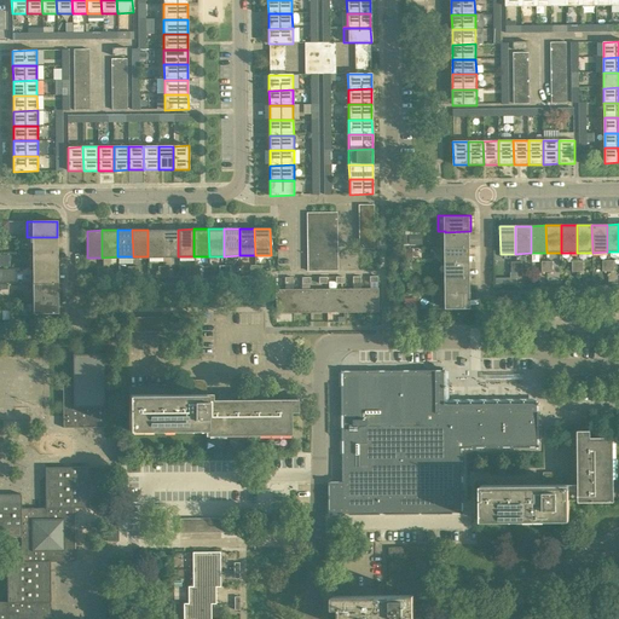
[(148,230),(148,256),(163,256),(163,230),(148,230)]
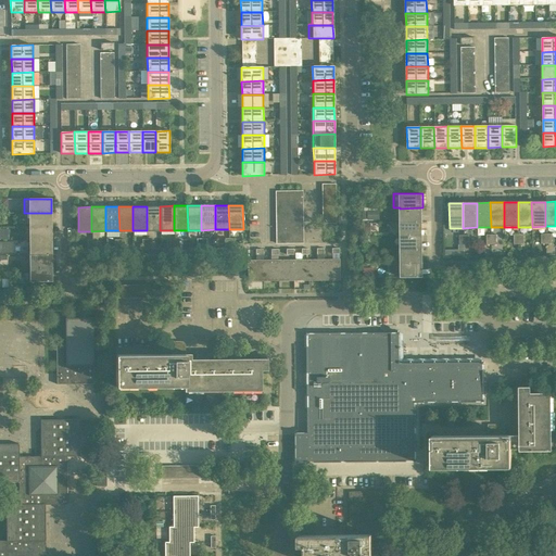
[(147,206),(147,230),(160,230),(160,206),(147,206)]
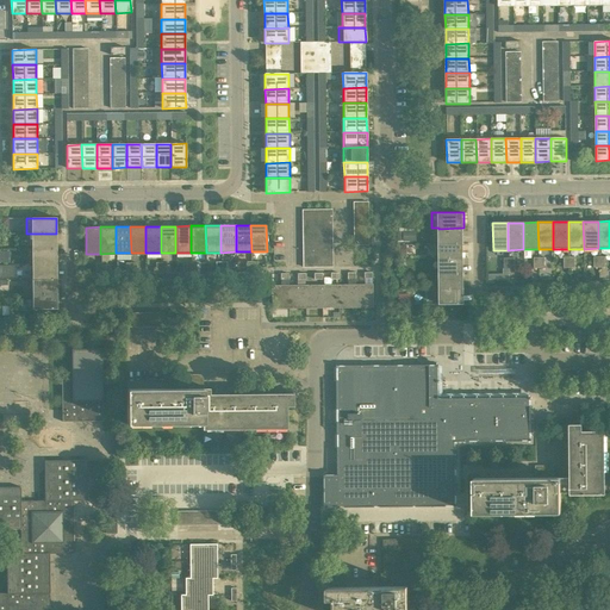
[(416,241),(416,228),(400,228),(400,241),(416,241)]
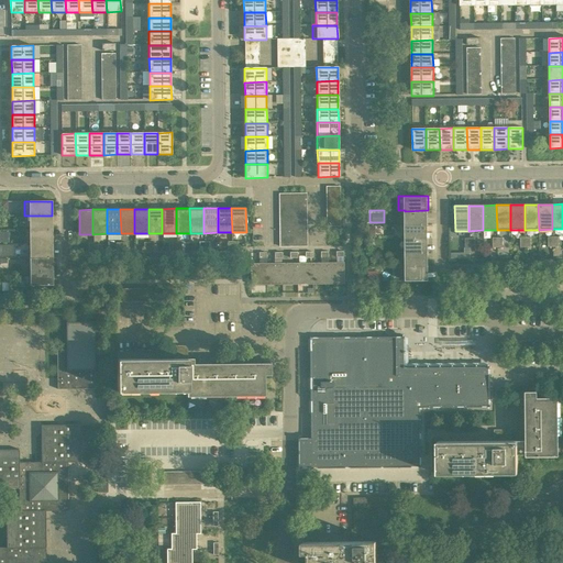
[(428,210),(405,211),(405,224),(428,224),(428,210)]
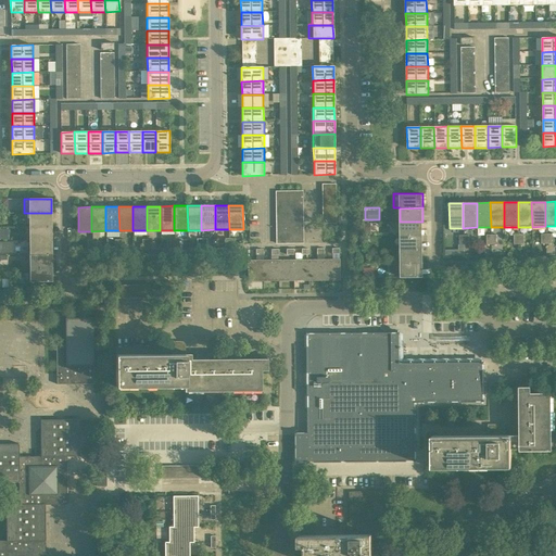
[(51,213),(28,213),(28,227),(51,226),(51,213)]
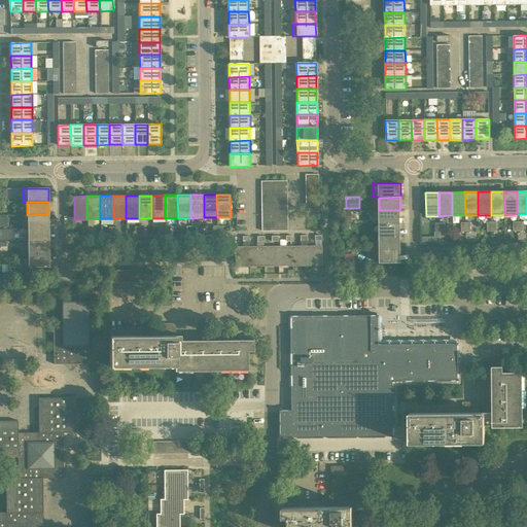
[(400,210),(379,210),(379,223),(400,222),(400,210)]
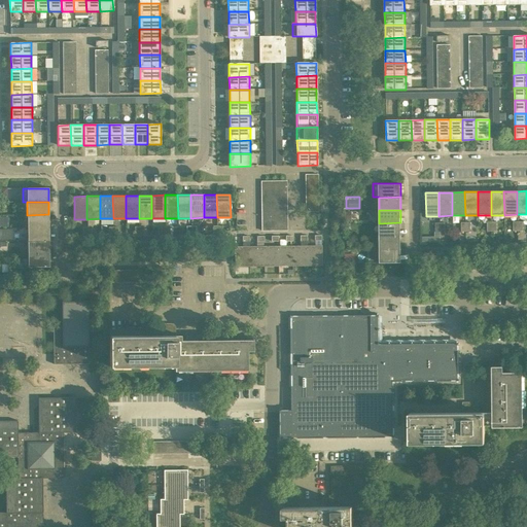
[(48,214),(27,215),(27,227),(48,227),(48,214)]
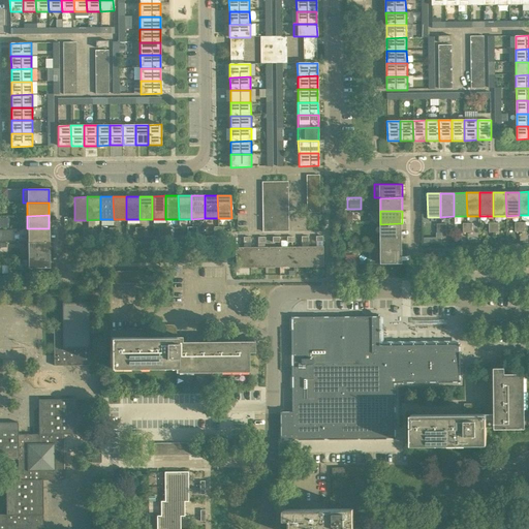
[(402,223),(380,224),(380,237),(402,237),(402,223)]
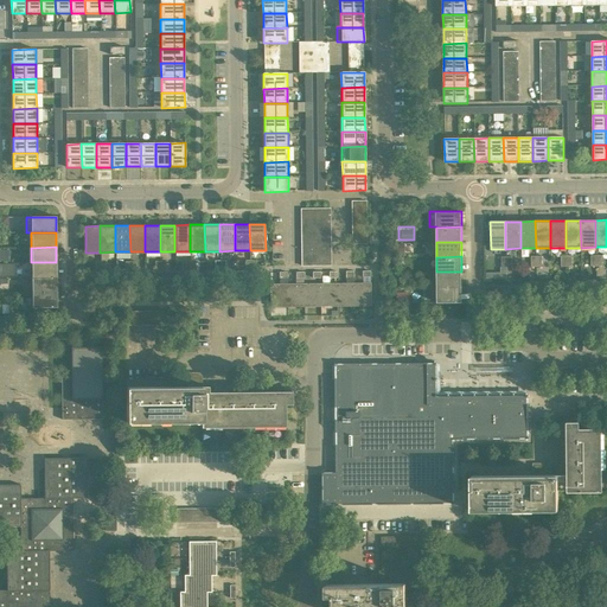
[(56,262),(31,262),(31,278),(56,278),(56,262)]
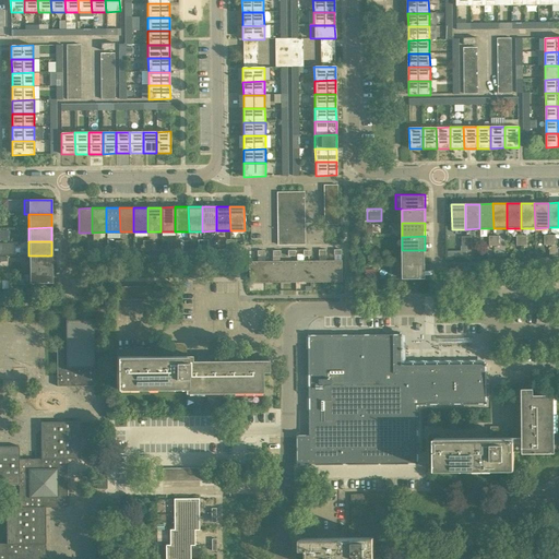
[(0,253),(12,253),(12,247),(12,242),(0,242),(0,253)]
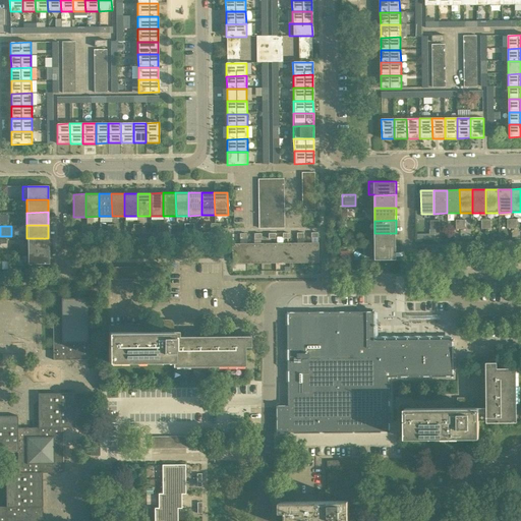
[(396,233),(374,233),(374,246),(396,246),(396,233)]
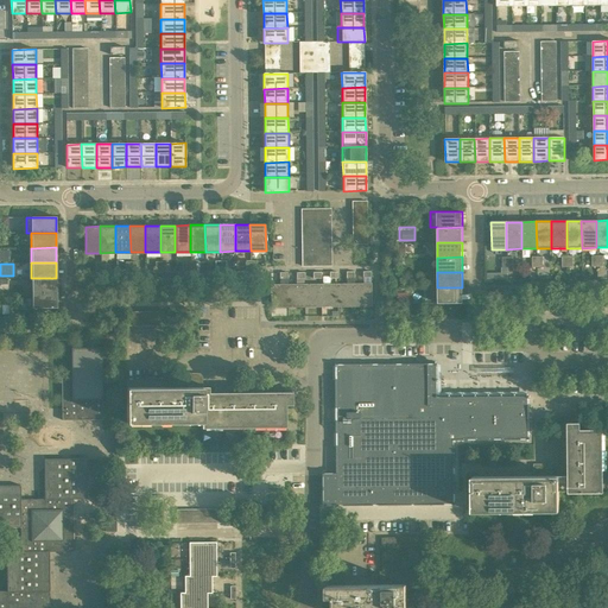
[(56,278),(31,278),(31,293),(56,293),(56,278)]
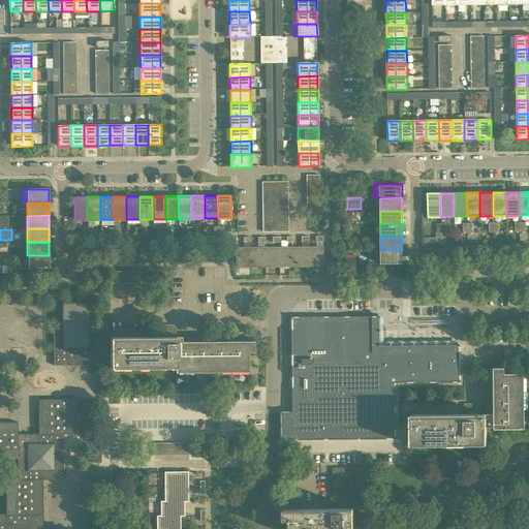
[(265,268),(265,247),(250,248),(250,268),(265,268)]
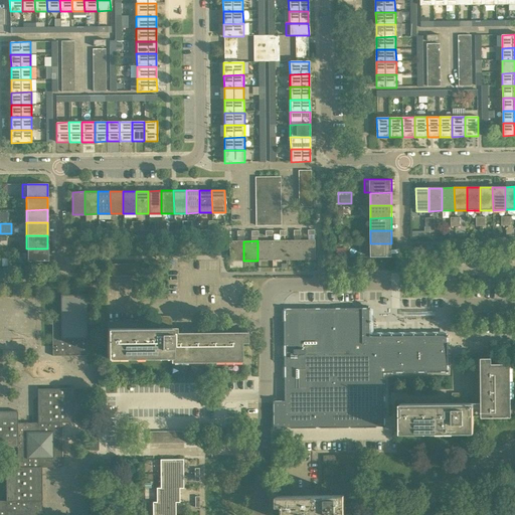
[(272,261),(272,240),(258,240),(258,261),(272,261)]
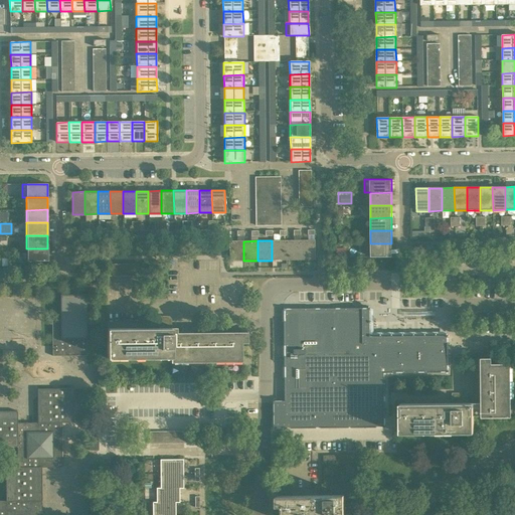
[(286,260),(286,240),(272,240),(272,261),(286,260)]
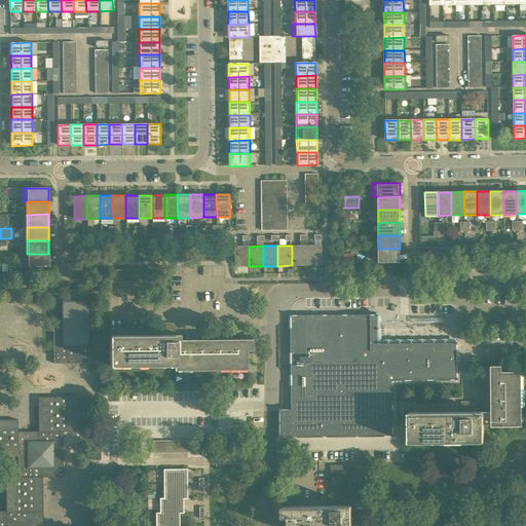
[(299,246),(292,246),(292,265),(306,265),(306,246),(299,246)]
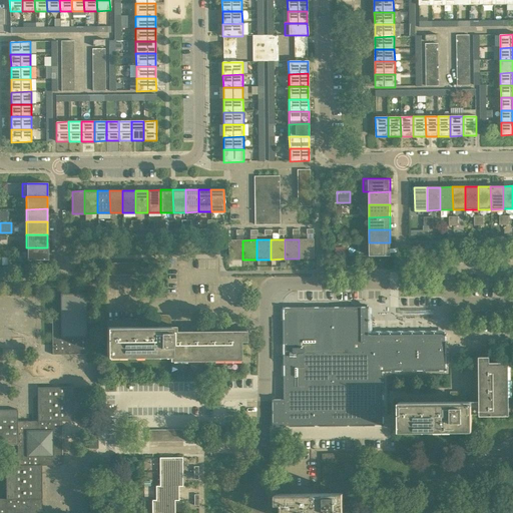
[(306,239),(299,239),(299,259),(313,259),(313,257),(313,239),(306,239)]
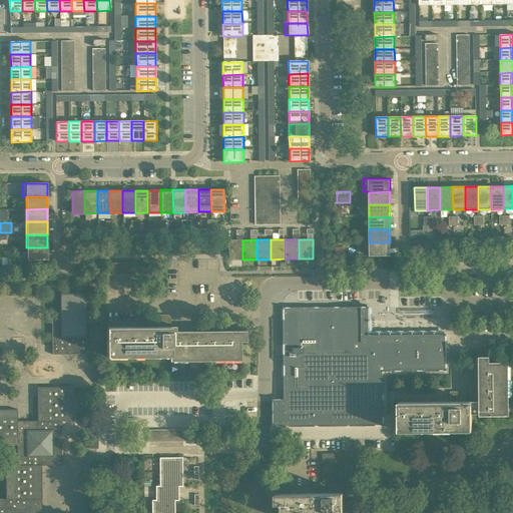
[(228,240),(228,260),(242,260),(242,240),(228,240)]
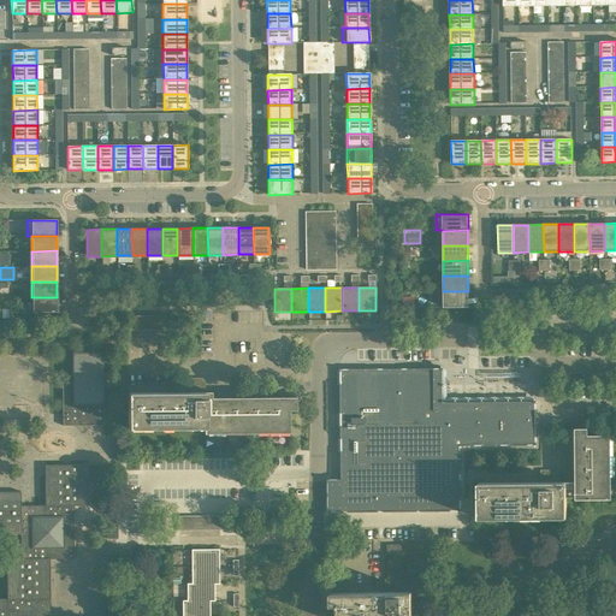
[(468,307),(468,291),(443,291),(443,307),(468,307)]
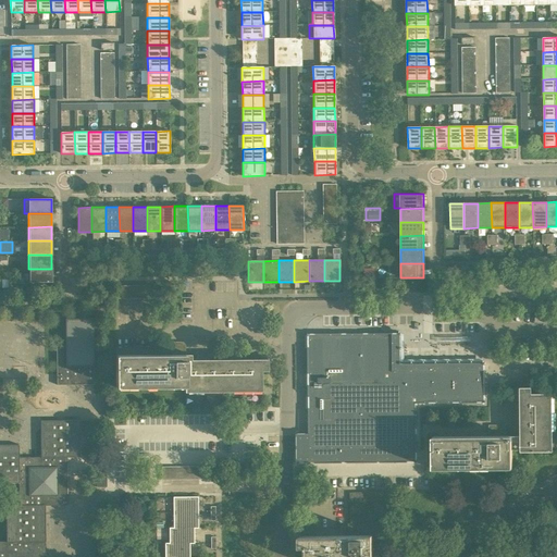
[(51,283),(51,269),(28,269),(28,283),(28,289),(42,289),(42,283),(51,283)]
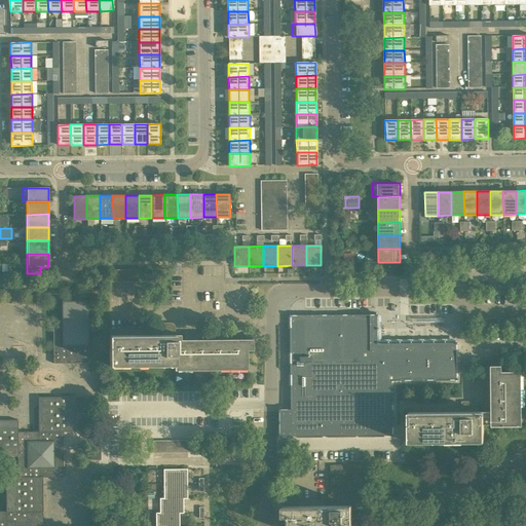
[(344,254),(344,262),(353,262),(353,254),(344,254)]
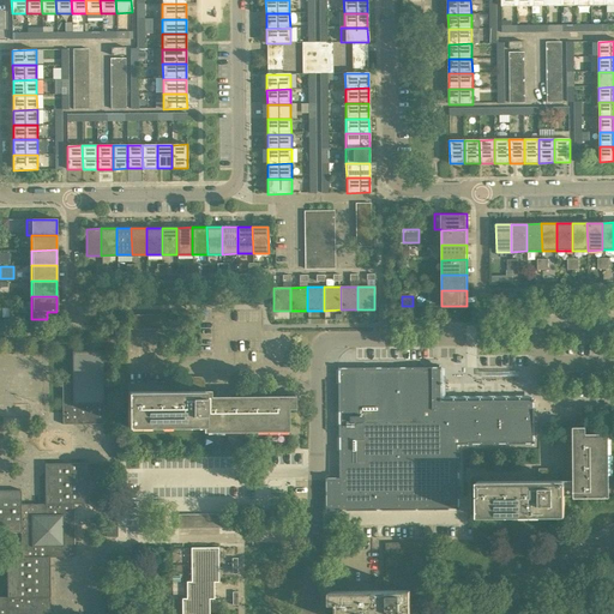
[(102,423),(104,423),(104,413),(104,401),(103,401),(102,351),(72,351),(72,378),(72,379),(72,381),(62,381),(62,413),(62,423),(102,423)]
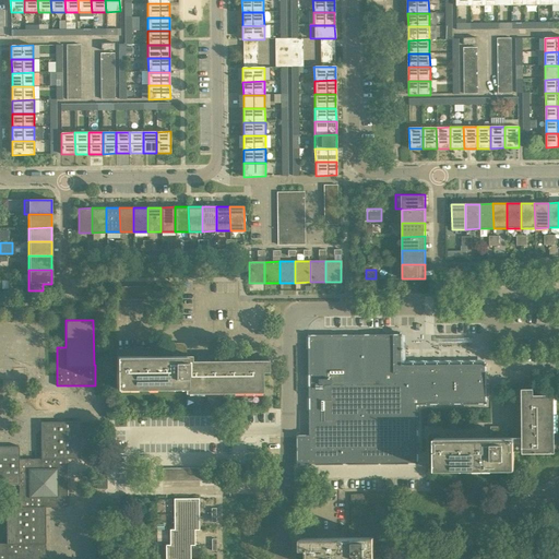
[(408,405),(486,404),(486,381),(486,364),(477,364),(447,364),(412,365),(402,365),(402,346),(402,334),(395,334),(309,335),(310,450),(409,449),(408,405)]
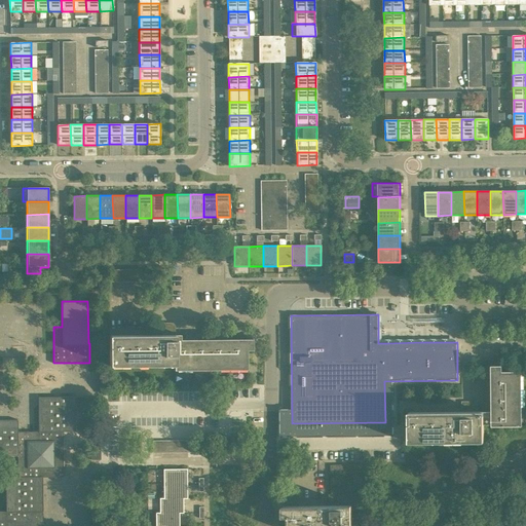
[(247,370),(247,350),(253,350),(252,339),(180,340),(180,335),(109,335),(109,353),(109,366),(175,366),(175,370),(247,370)]
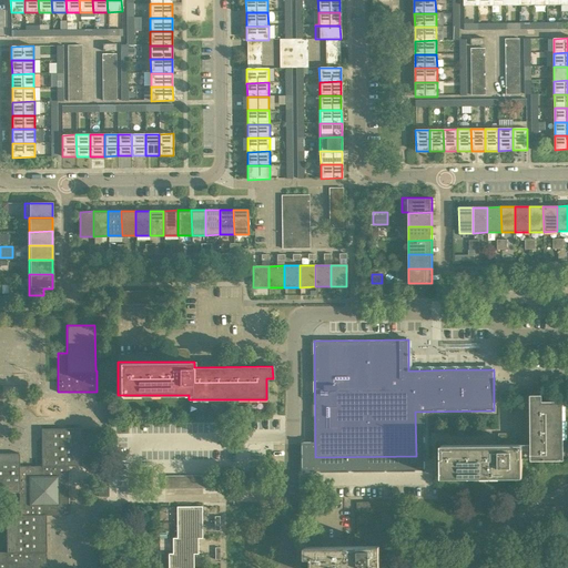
[(523,477),(523,460),(561,460),(561,401),(540,401),(540,394),(529,394),(530,444),(516,444),(516,433),(507,433),(499,433),(499,444),(440,444),(442,477),(523,477)]
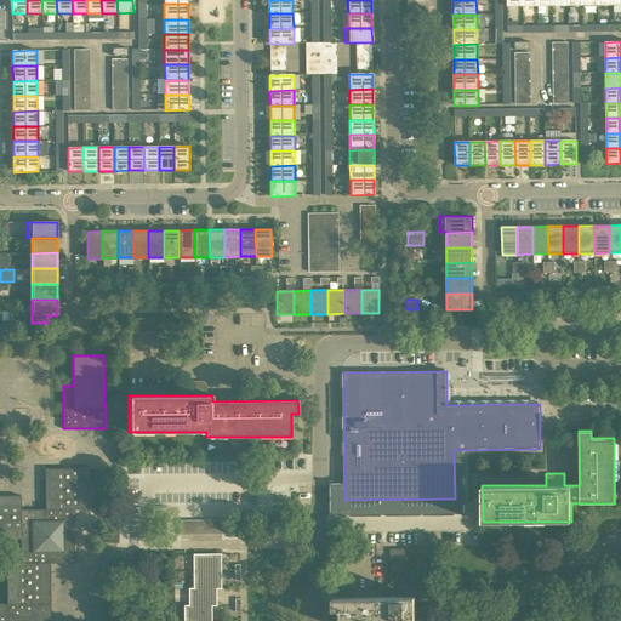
[(21,495),(0,495),(0,539),(21,539),(21,563),(6,563),(7,604),(0,603),(0,620),(50,620),(50,574),(50,563),(75,563),(74,543),(74,530),(74,510),(89,510),(89,479),(89,468),(45,468),(45,478),(45,510),(40,510),(21,510),(21,495)]
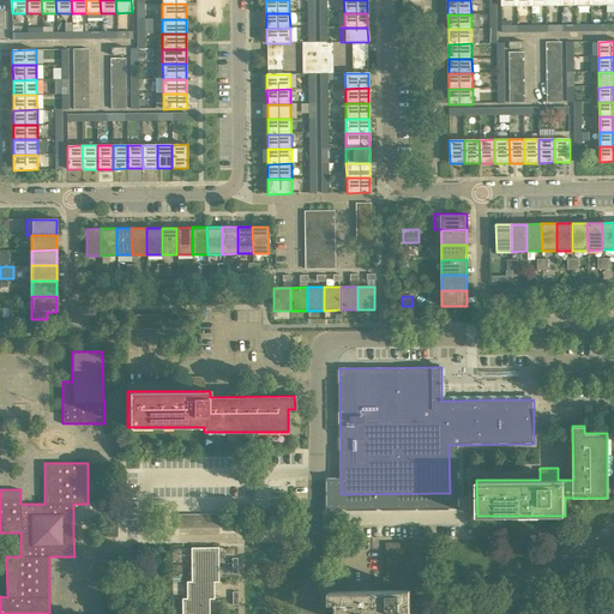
[(107,537),(118,537),(118,521),(107,521),(107,524),(107,537)]
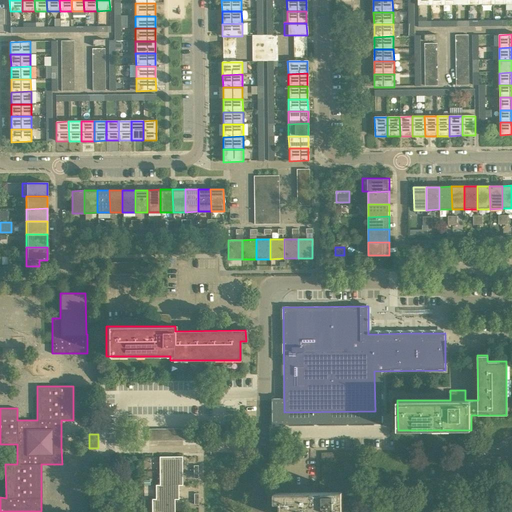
[(160,457),(160,472),(183,471),(183,456),(160,457)]
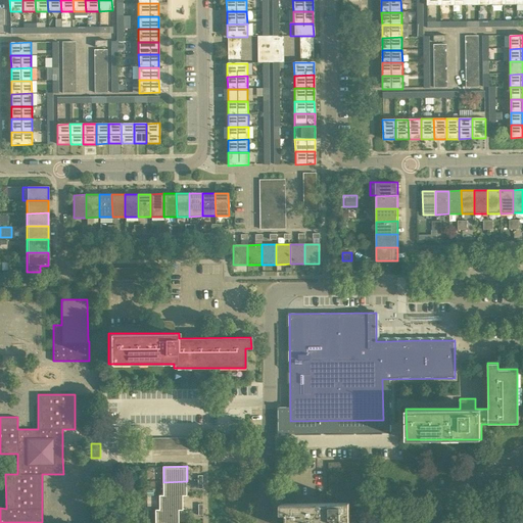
[(187,481),(163,482),(164,496),(183,496),(187,496),(187,481)]
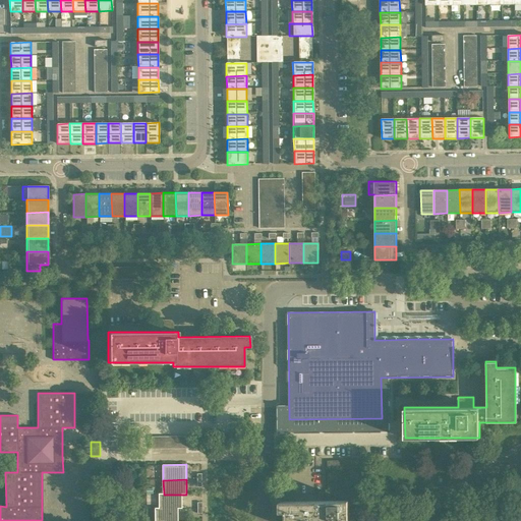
[(182,495),(164,495),(160,495),(160,509),(178,508),(182,508),(182,495)]
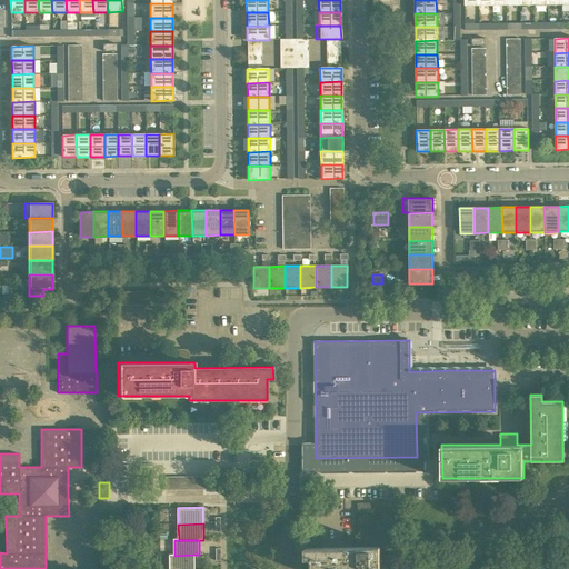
[(380,568),(381,553),(380,548),(380,547),(358,548),(306,549),(306,560),(312,560),(312,567),(311,568),(380,568)]
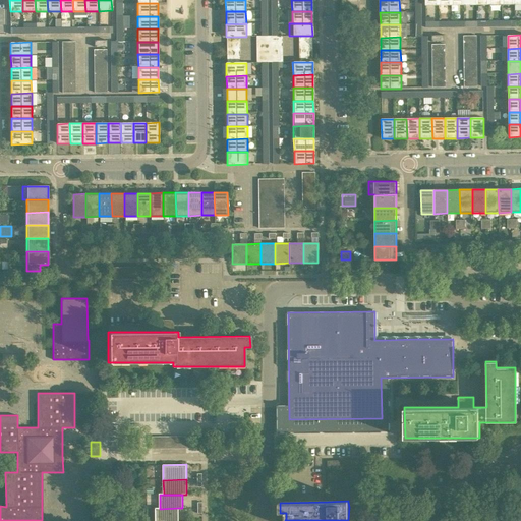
[(178,520),(178,508),(160,509),(156,509),(156,520),(178,520)]
